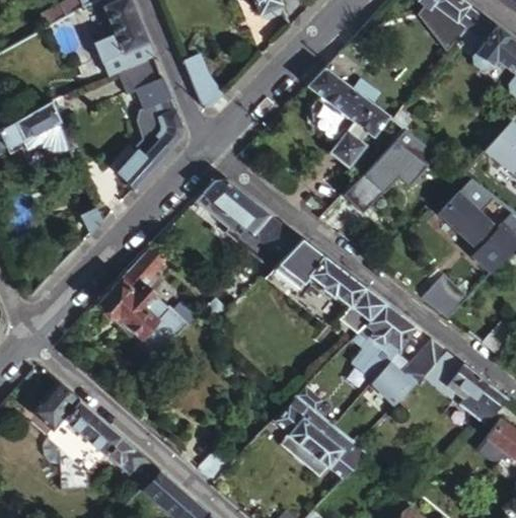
[(47,27),(84,8),(79,0),(70,0),(42,15),(47,27)]
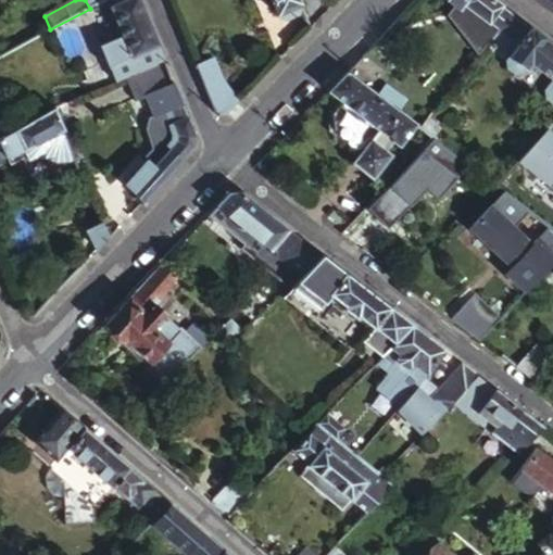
[(105,0),(85,0),(90,9),(105,0)]
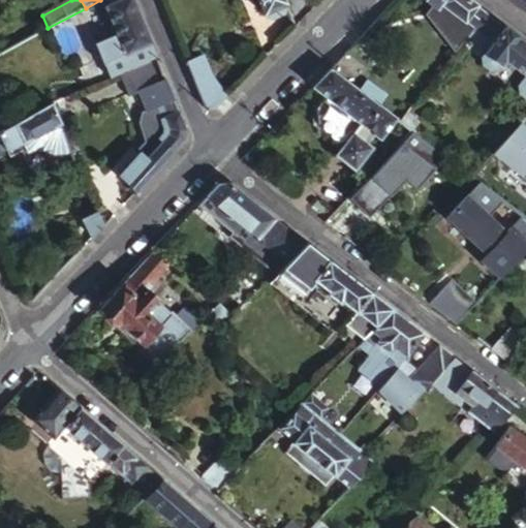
[(153,63),(158,61),(132,0),(103,0),(119,35),(97,43),(112,80),(122,75),(153,63)]
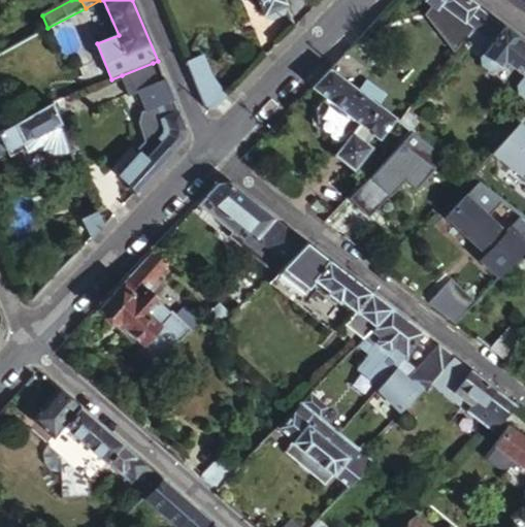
[(286,7),(282,0),(258,0),(265,17),(286,7)]
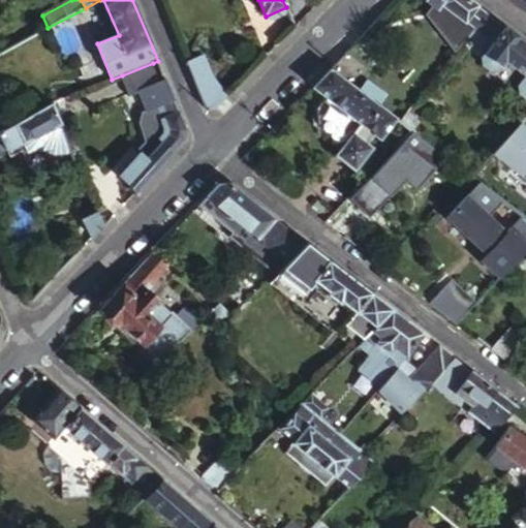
[(438,5),(471,31),(486,13),(467,0),(421,0),(434,10),(438,5)]
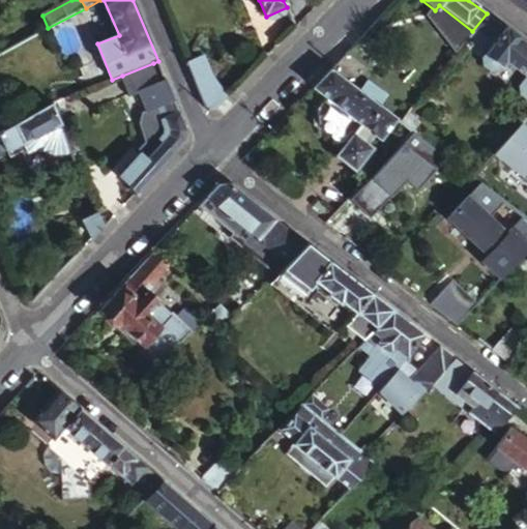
[(290,16),(287,7),(266,17),(268,21),(274,23),(290,16)]
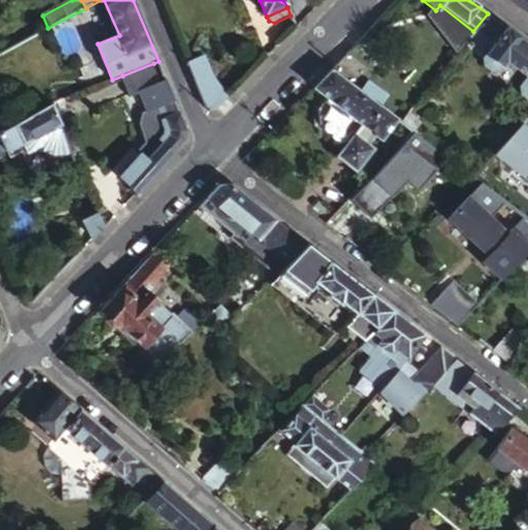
[(473,31),(468,37),(487,53),(492,46),(506,28),(488,14),(473,31)]
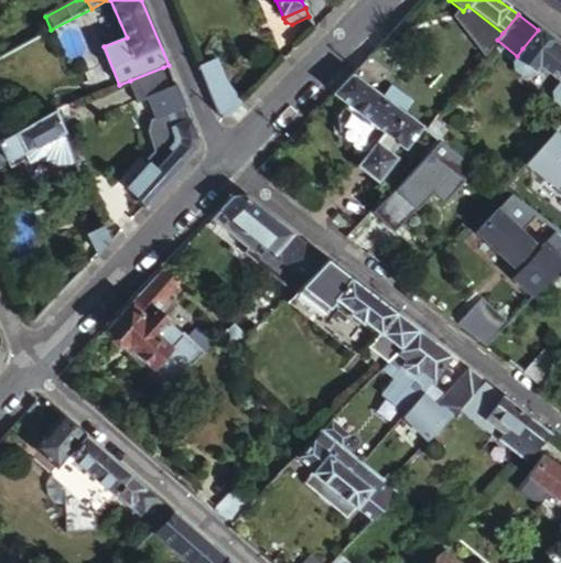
[(557,88),(560,83),(560,49),(538,30),(522,49),(517,56),(514,61),(515,62),(529,74),(531,75),(535,71),(556,87),(557,88)]
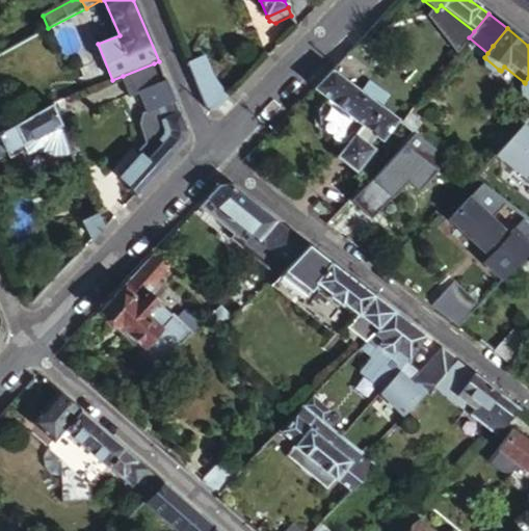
[(388,57),(363,35),(329,70),(377,106),(384,98),(366,84),(388,57)]
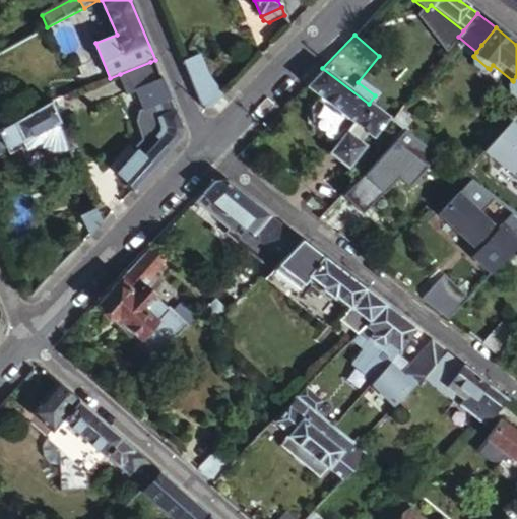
[(488,68),(474,57),(470,62),(470,67),(478,73),(483,73),(488,68)]
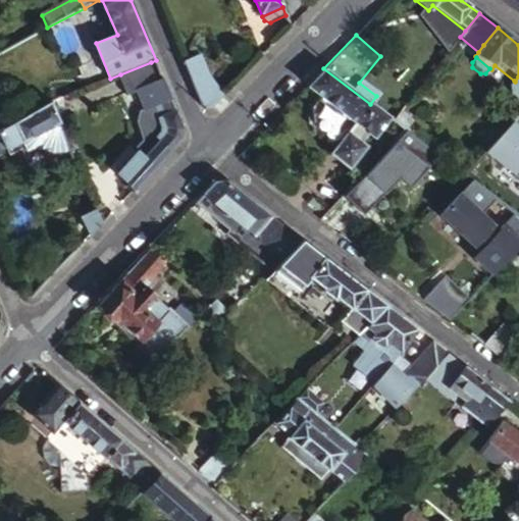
[(158,81),(151,62),(120,74),(128,92),(134,90),(146,115),(158,109),(163,120),(161,136),(145,152),(142,150),(118,174),(134,191),(178,145),(180,138),(185,127),(164,77),(158,81)]
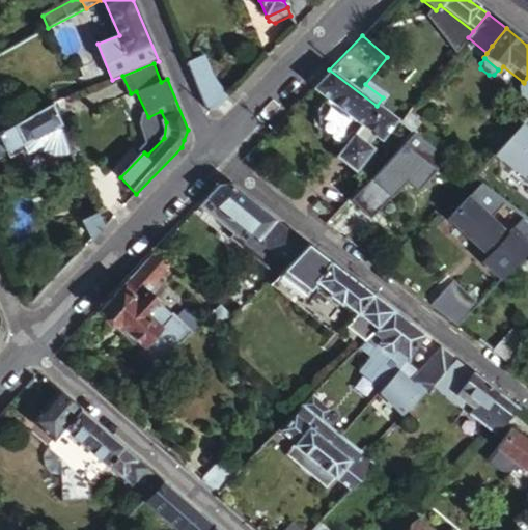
[(213,64),(193,83),(204,110),(214,112),(228,98),(213,64)]
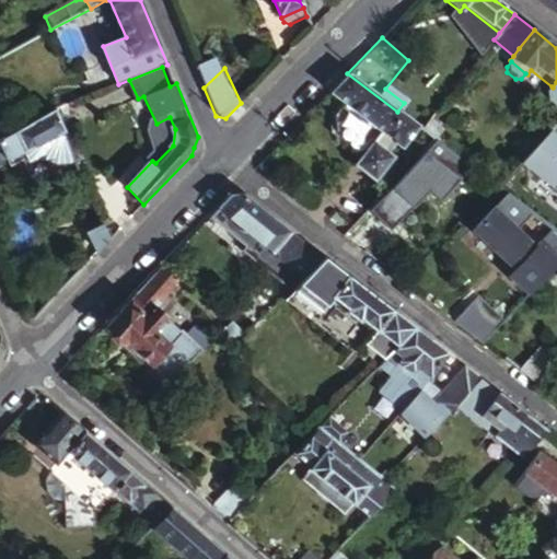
[(417,128),(397,112),(347,73),(328,93),(341,104),(378,132),(361,154),(352,166),(374,183),(417,128)]
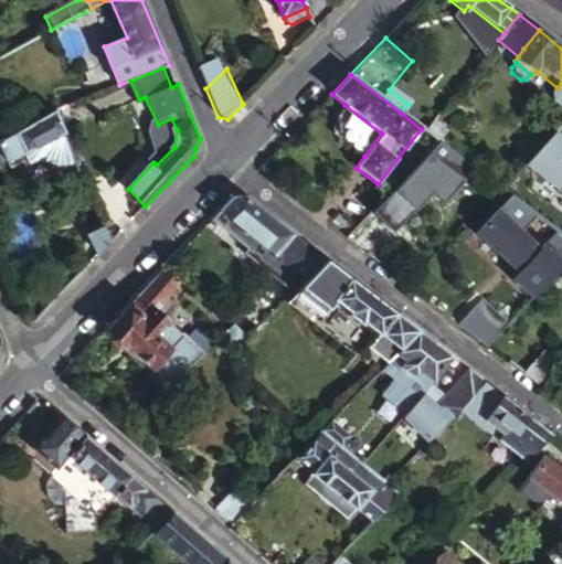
[(561,83),(558,88),(557,87),(549,97),(550,105),(561,114),(561,83)]
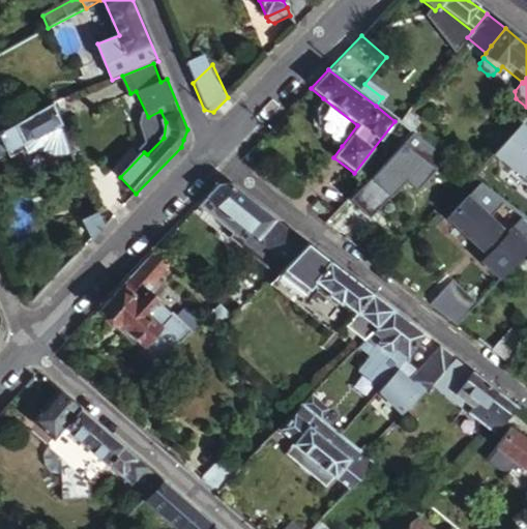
[(316,125),(342,146),(357,125),(323,98),(314,111),(316,125)]
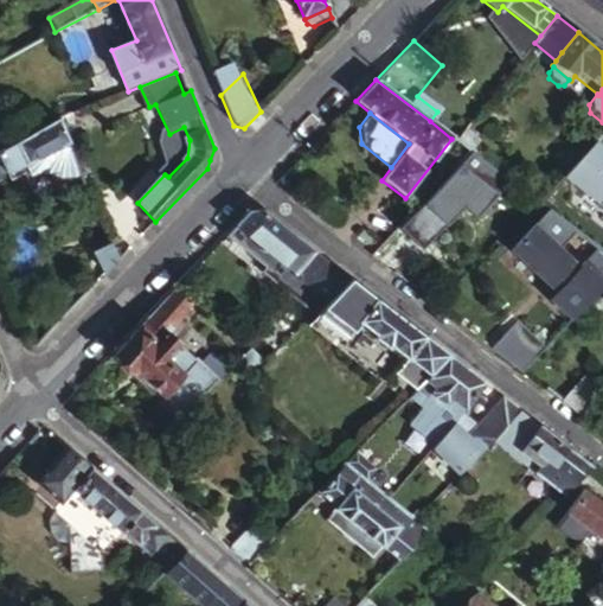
[(70,144),(59,119),(2,151),(14,171),(14,173),(32,164),(70,144)]
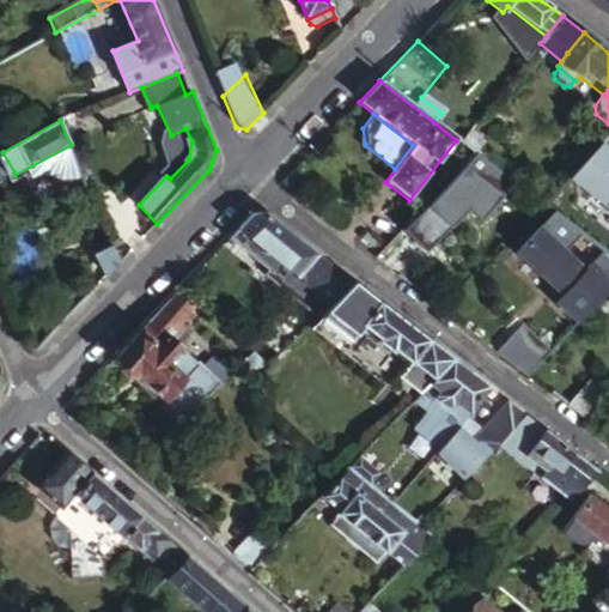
[(71,145),(32,165),(38,176),(50,170),(55,174),(68,177),(81,176),(83,175),(71,145)]
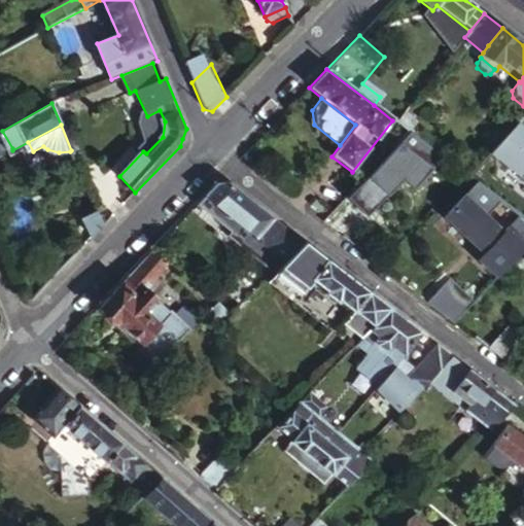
[(523,127),(522,126),(499,160),(523,174),(523,127)]
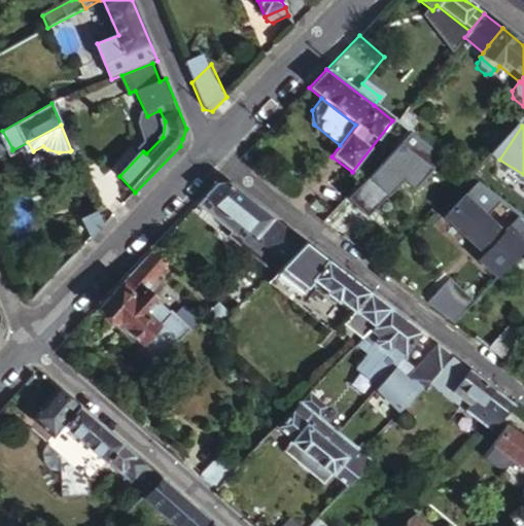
[(2,131),(0,131),(0,150),(2,154),(12,148),(2,131)]
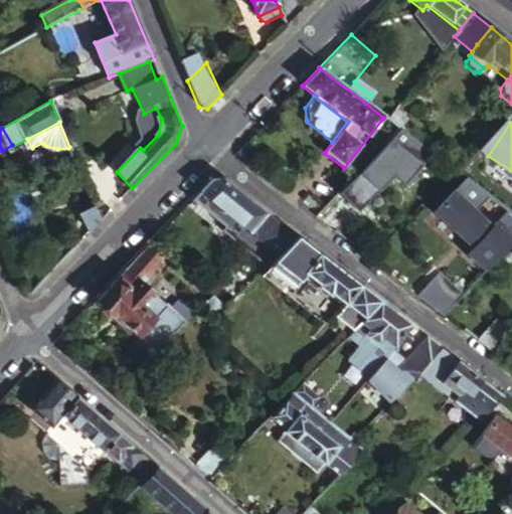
[(406,152),(393,138),(364,166),(378,179),(406,152)]
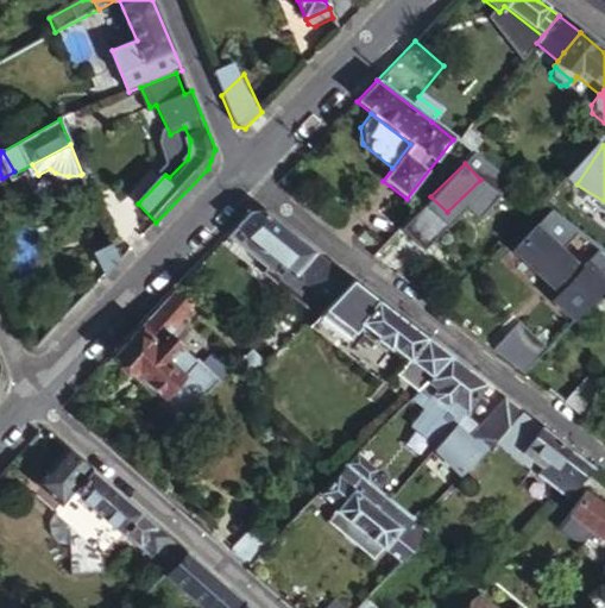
[(604,236),(598,231),(604,224),(580,199),(560,223),(604,258),(604,236)]
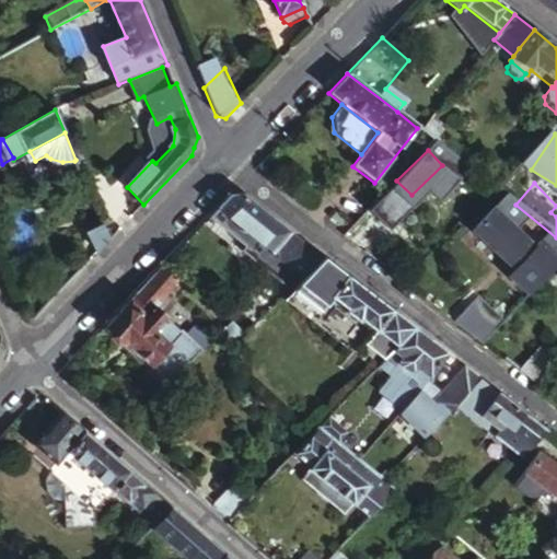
[(244,194),(232,194),(219,207),(273,249),(269,253),(282,264),(304,241),(244,194)]
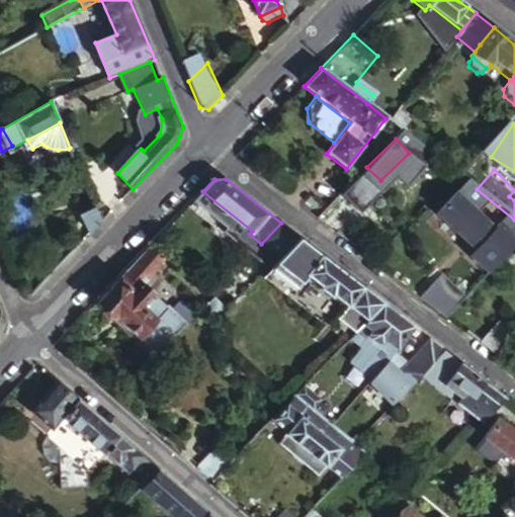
[(474,246),(451,270),(467,284),(499,252),(483,237),(493,227),(455,192),(437,210),(474,246)]
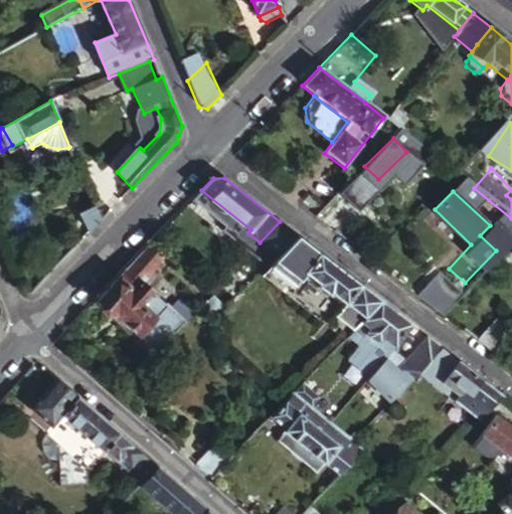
[(309,193),(306,199),(318,204),(320,197),(309,193)]
